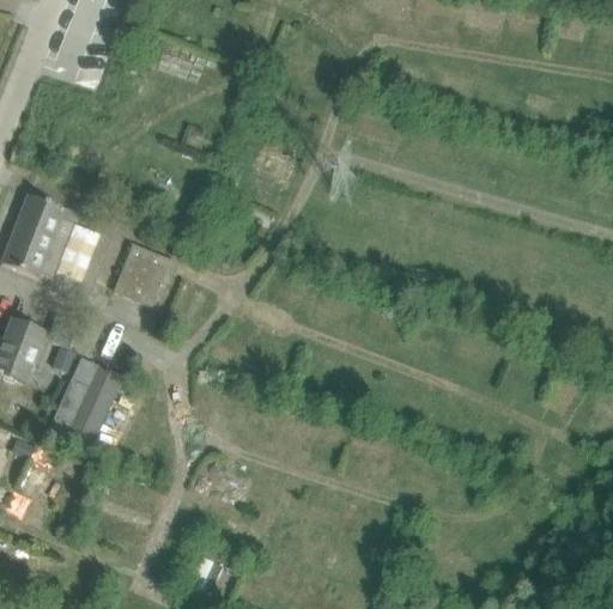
[(1,263),(24,272),(37,276),(40,273),(53,278),(74,221),(61,217),(65,208),(28,194),(1,263)]
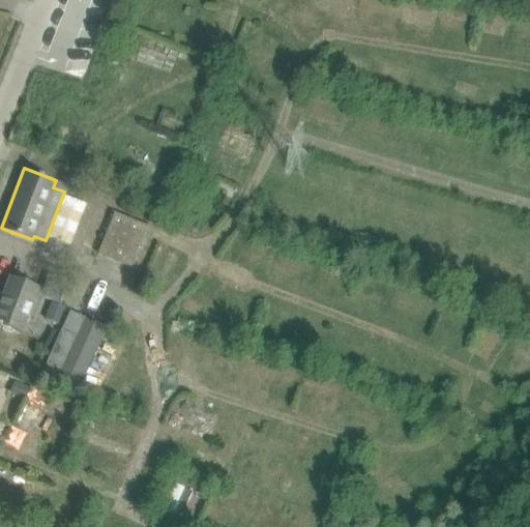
[(115,211),(99,252),(137,266),(152,227),(115,211)]
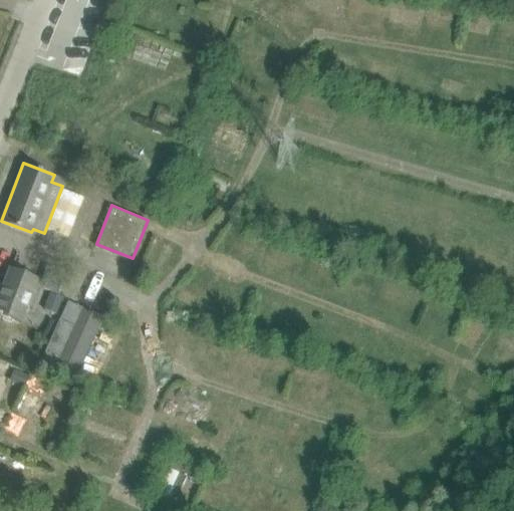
[(51,265),(43,286),(58,291),(65,270),(51,265)]
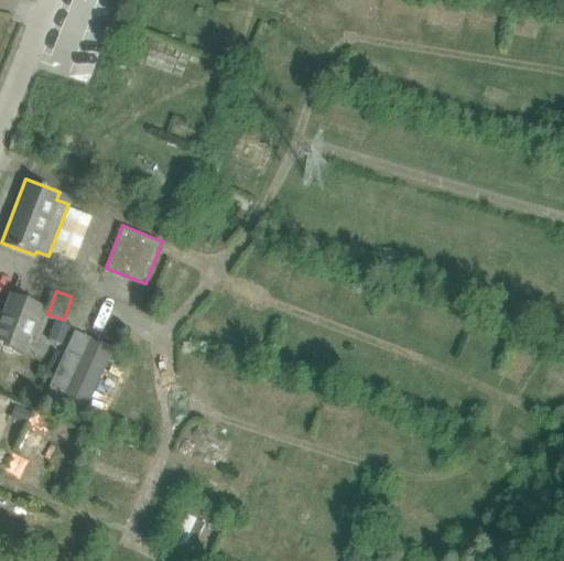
[(45,308),(11,294),(0,321),(0,346),(0,347),(1,345),(22,353),(32,324),(39,326),(45,308)]
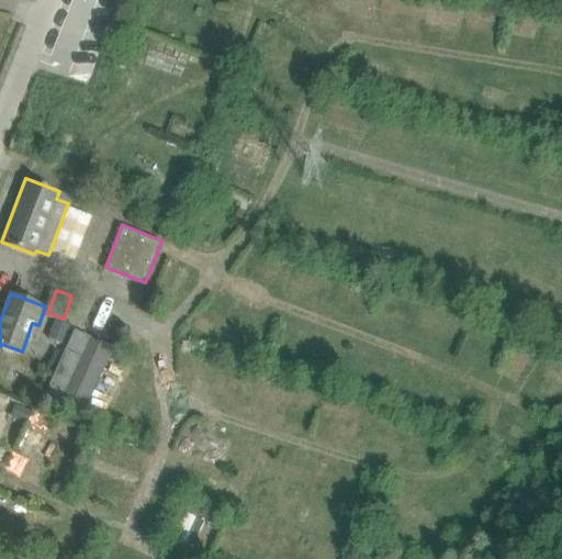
[(66,324),(54,320),(47,336),(59,341),(66,324)]
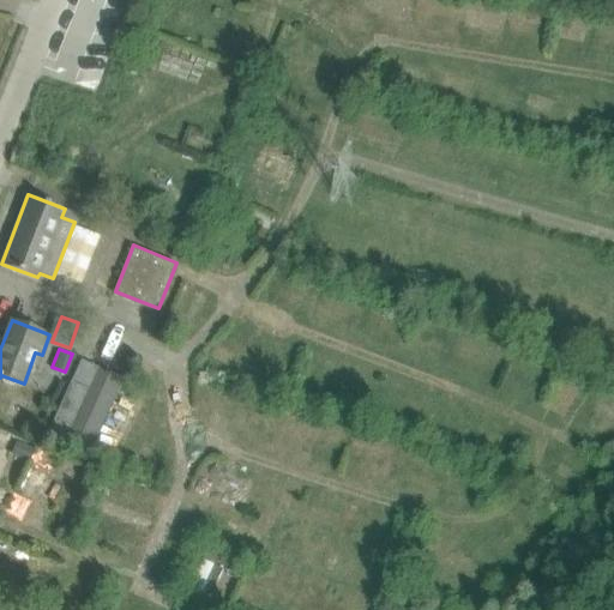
[(124,376),(82,357),(49,427),(62,433),(59,441),(92,457),(97,447),(101,450),(106,441),(101,439),(102,436),(96,434),(118,387),(133,394),(137,385),(124,378),(124,376)]
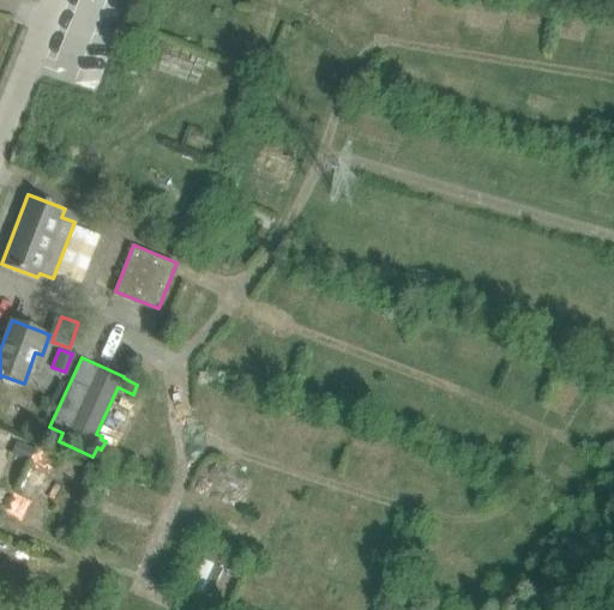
[(10,452),(29,460),(35,446),(16,438),(10,452)]
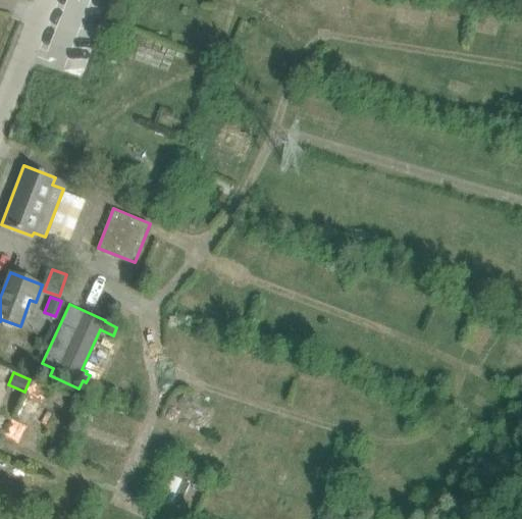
[(179,418),(204,427),(212,406),(188,397),(179,418)]
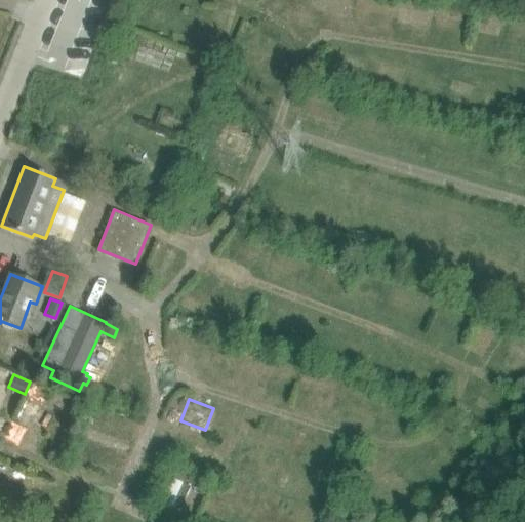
[(83,436),(94,440),(106,408),(94,404),(83,436)]
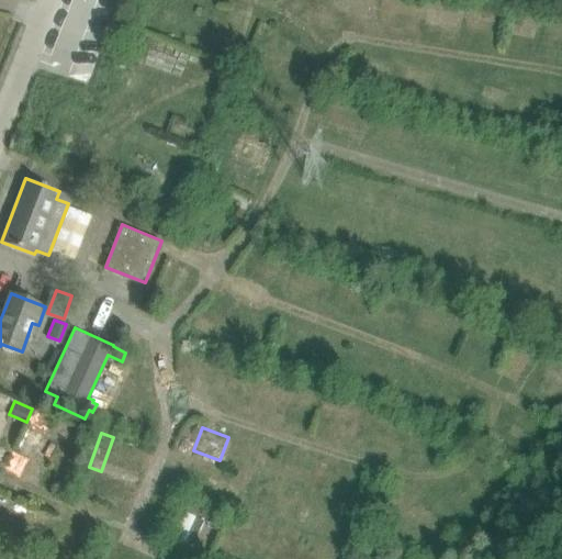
[(173,536),(186,541),(191,527),(199,530),(203,518),(184,511),(173,536)]
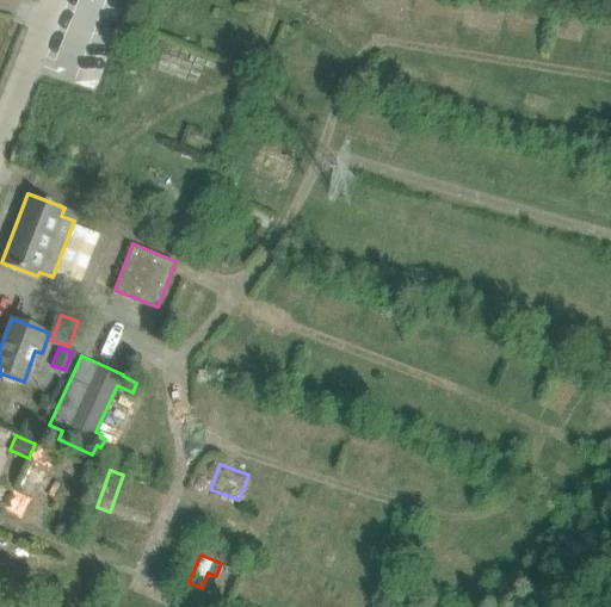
[(417,575),(427,584),(437,574),(425,564),(417,575)]
